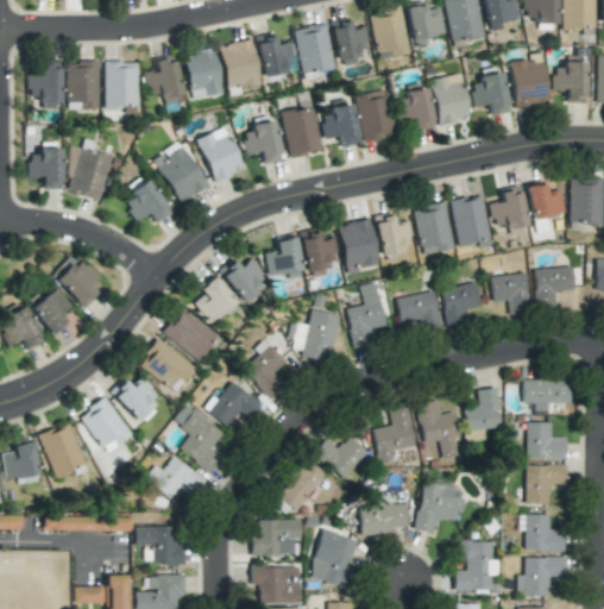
[(486,37),(478,0),(444,0),(453,43),(486,37)]
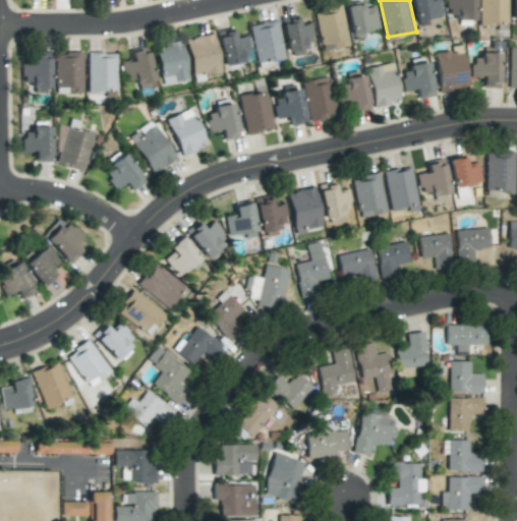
[(414,0),(417,26),(432,25),(432,18),(446,17),(444,0),(414,0)]
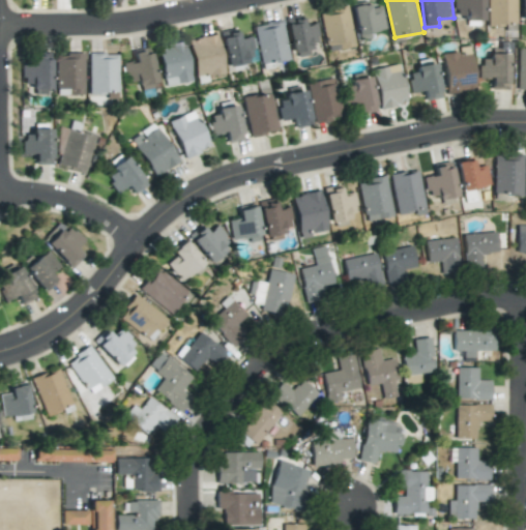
[(457,0),(458,20),(487,19),(486,0),(457,0)]
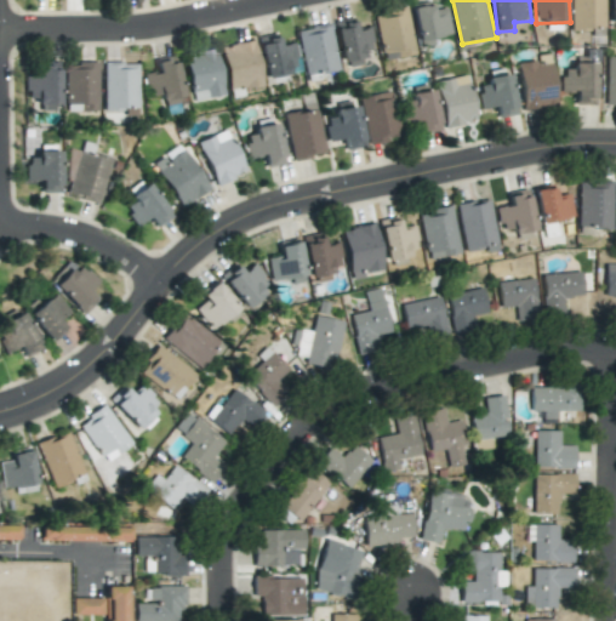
[(608,0),(574,0),(575,29),(609,28),(608,0)]
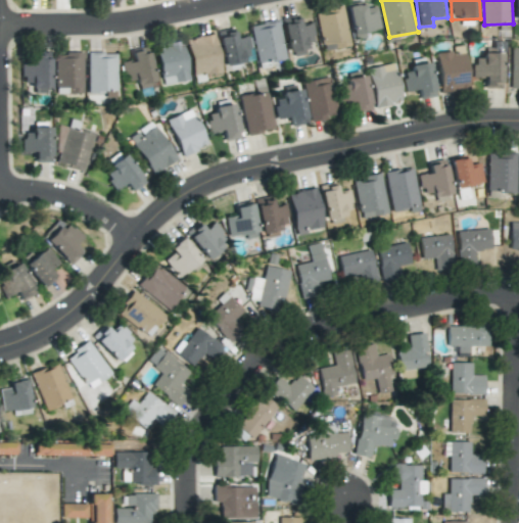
[(380,6),(367,8),(367,4),(351,6),(357,40),(369,38),(368,32),(383,29),(380,6)]
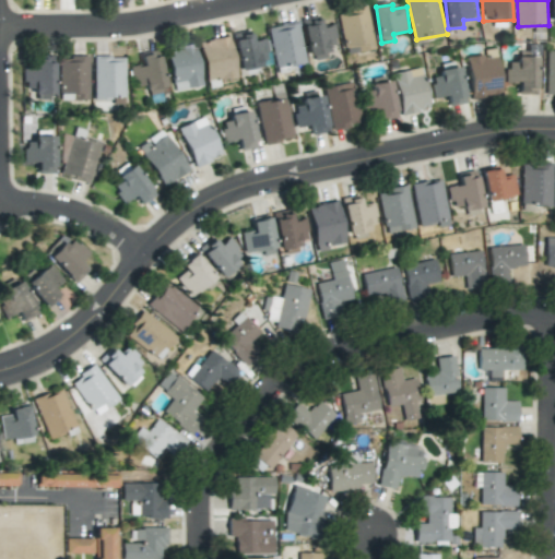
[(341,12),(349,55),(378,49),(369,7),(341,12)]
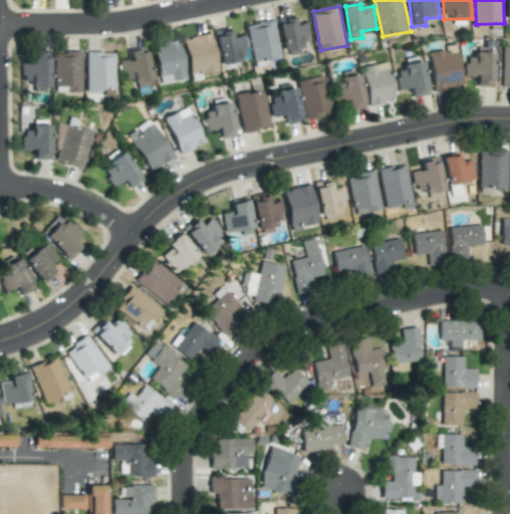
[(309,23),(297,25),(295,15),(280,17),(287,56),(304,53),(302,43),(312,41),(309,23)]
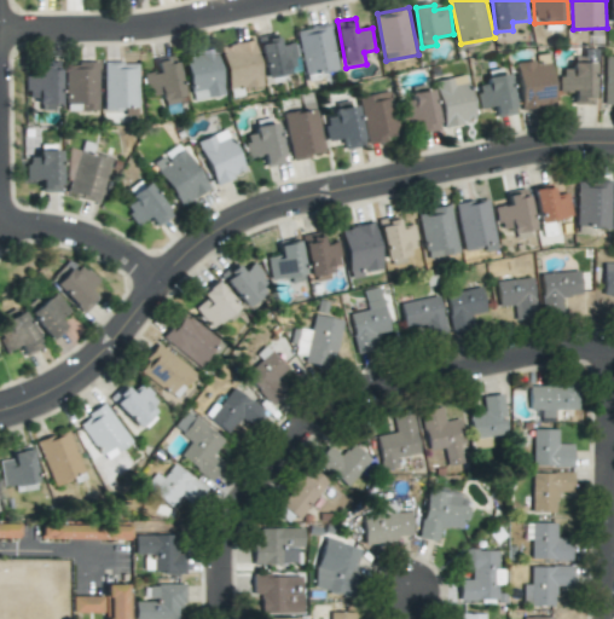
[(341,70),(332,24),(300,32),(308,76),(341,70)]
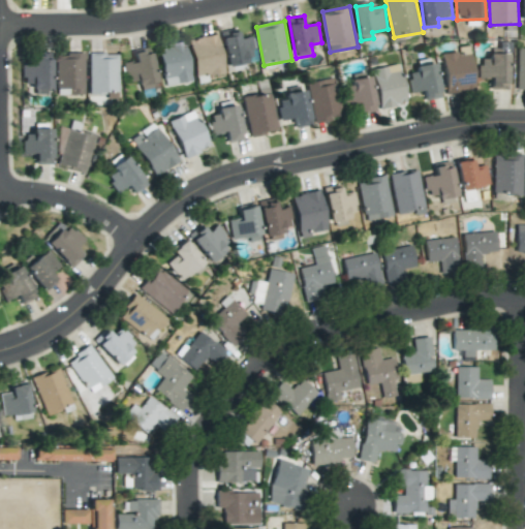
[(239,30),(222,34),(230,67),(248,63),(247,57),(256,55),(252,36),(241,38),(239,30)]
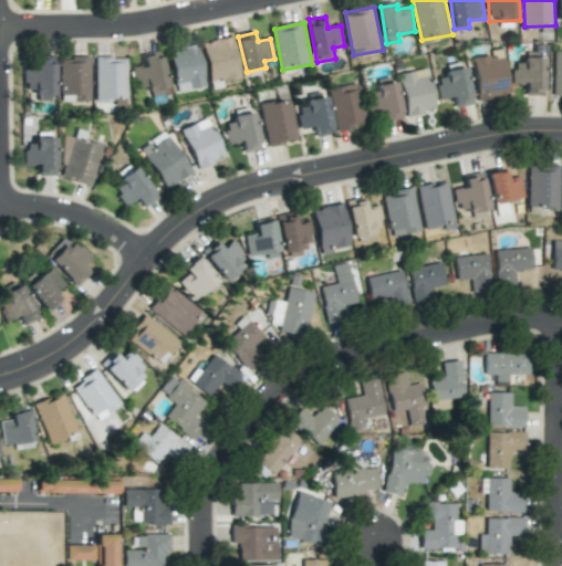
[(212,85),(243,79),(235,37),(204,43),(212,85)]
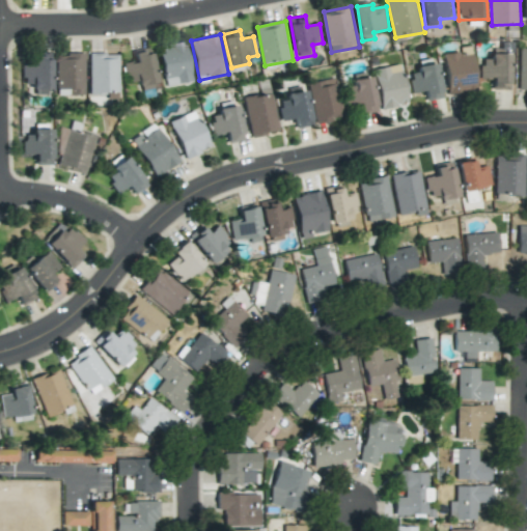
[(189,43),(162,46),(166,86),(194,83),(189,43)]
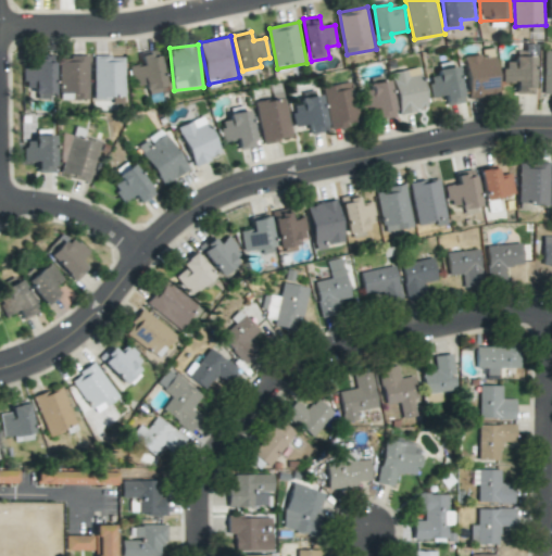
[(133,66),(136,87),(149,85),(150,93),(167,90),(161,51),(141,54),(143,65),(133,66)]
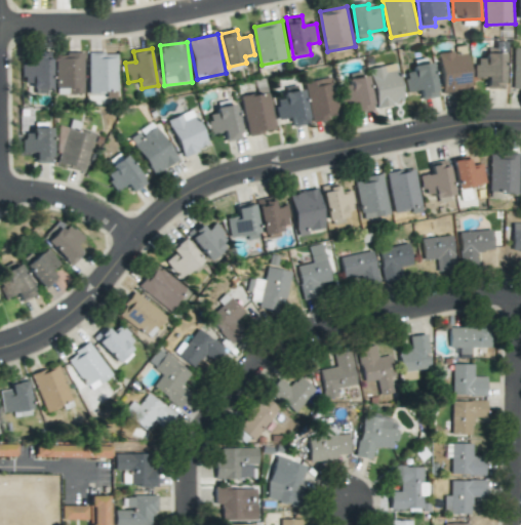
[(474,89),(470,51),(441,54),(445,92),(474,89)]
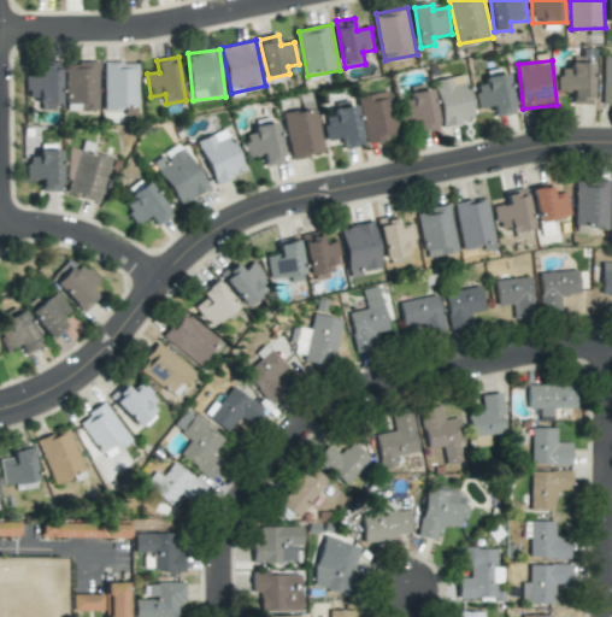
[(101,63),(68,64),(69,111),(103,111),(101,63)]
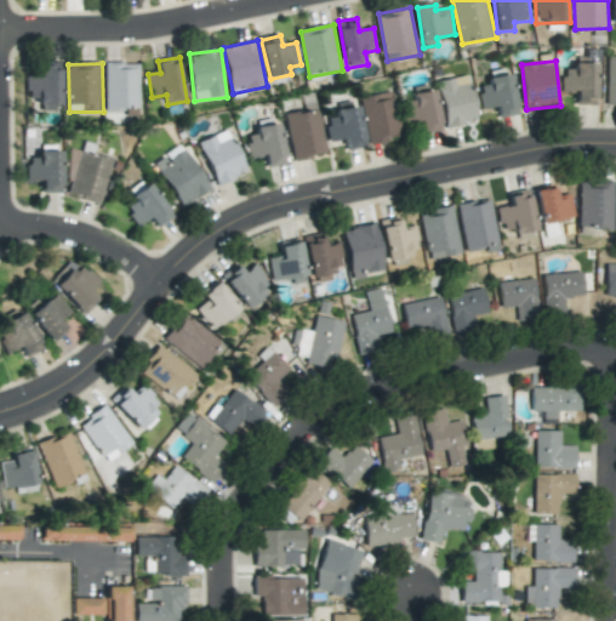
[(142,109),(141,63),(108,63),(108,110),(142,109)]
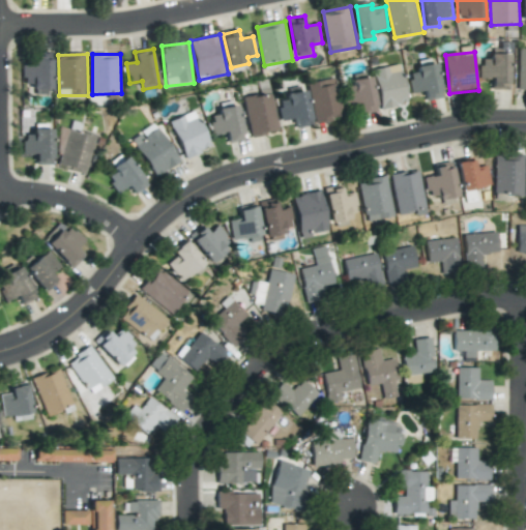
[(54,94),(54,55),(37,55),(36,65),(26,65),(26,85),(37,85),(37,94),(54,94)]
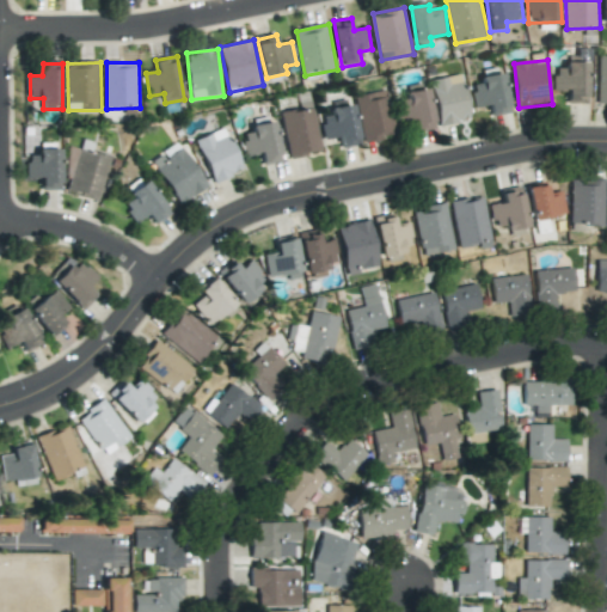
[(569,104),(589,104),(590,63),(557,63),(557,90),(570,90),(569,104)]
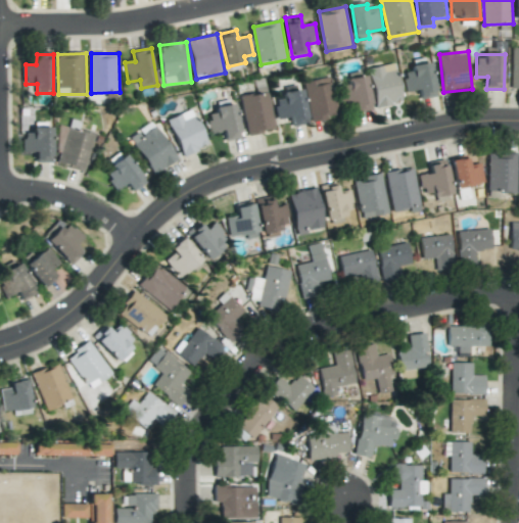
[(378,107),(405,101),(396,63),(370,68),(378,107)]
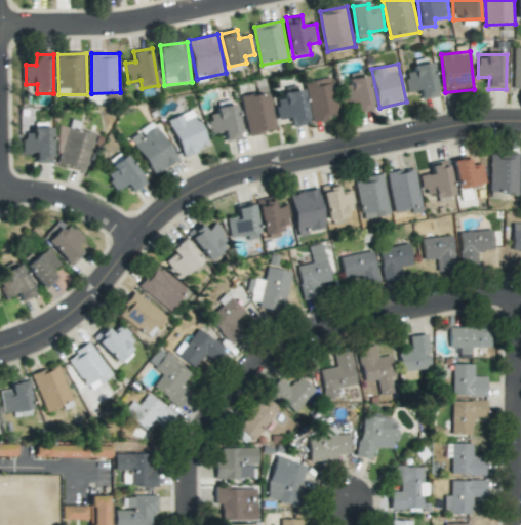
[(410,92),(422,90),(424,101),(441,96),(435,64),(406,69),(410,92)]
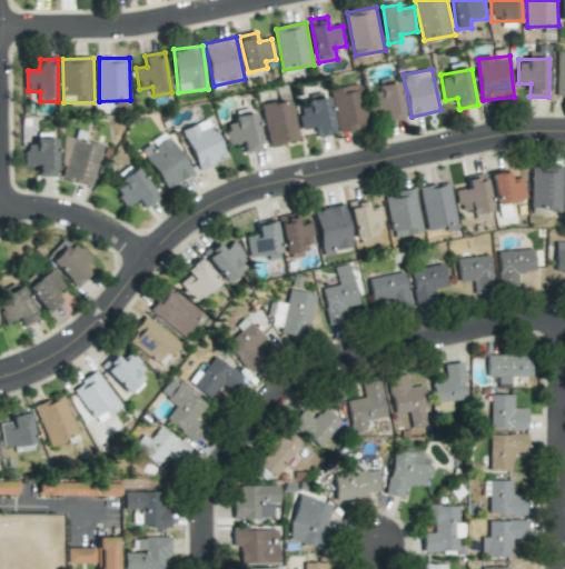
[(408,119),(399,81),(379,86),(380,91),(372,93),(376,113),(387,110),(390,123),(408,119)]
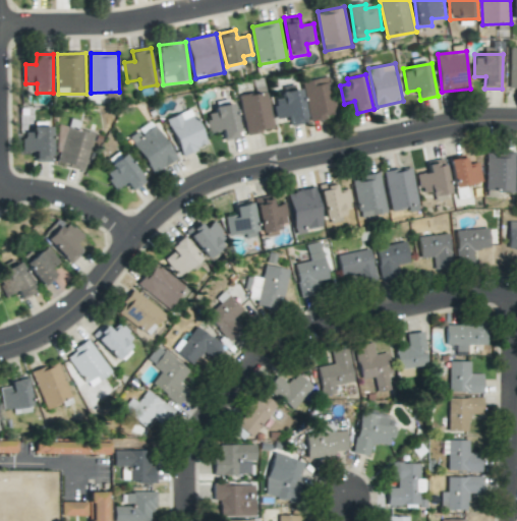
[(338,116),(331,76),(304,81),(311,120),(338,116)]
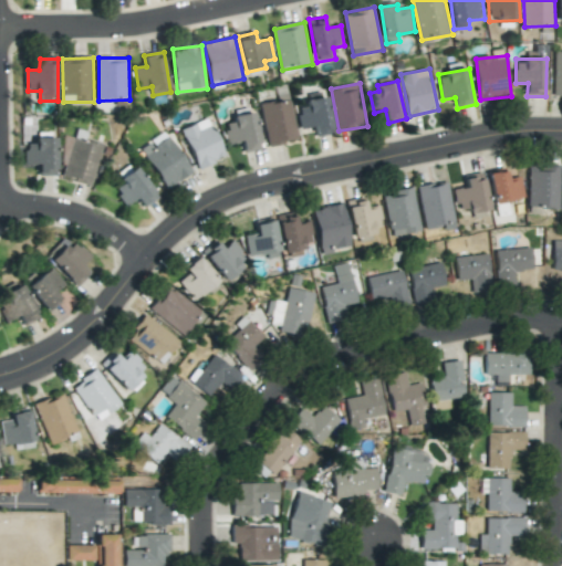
[(308,100),(308,106),(300,107),(302,129),(316,127),(318,136),(335,135),(330,96),(308,100)]
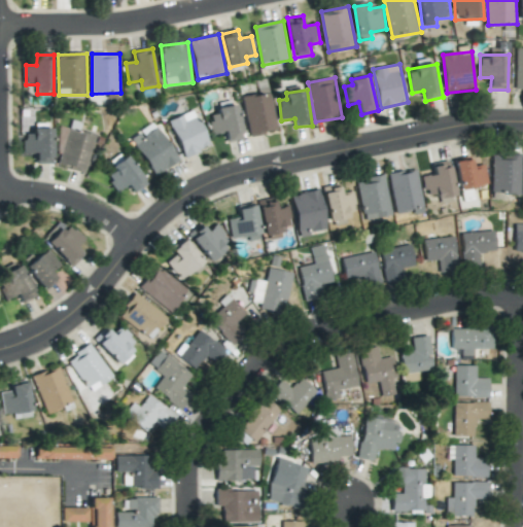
[(243,98),(251,137),(280,131),(272,92),(243,98)]
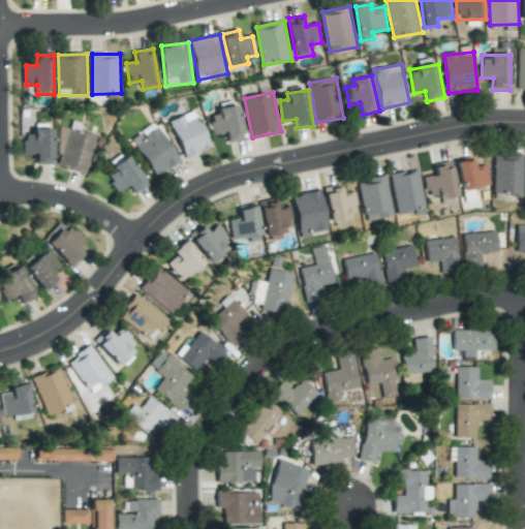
[(246,139),(240,106),(211,112),(216,135),(227,133),(229,143),(246,139)]
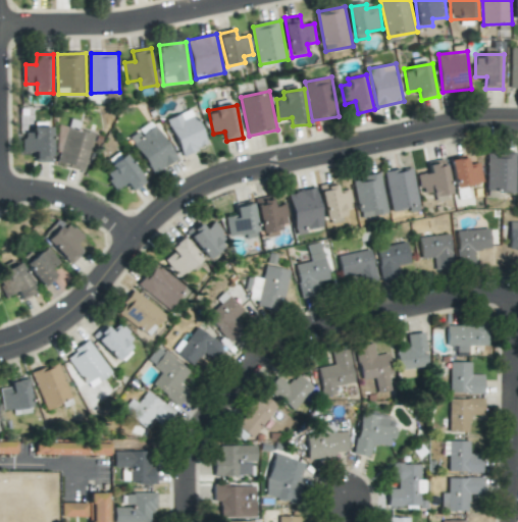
[(185,155),(209,145),(194,109),(169,119),(185,155)]
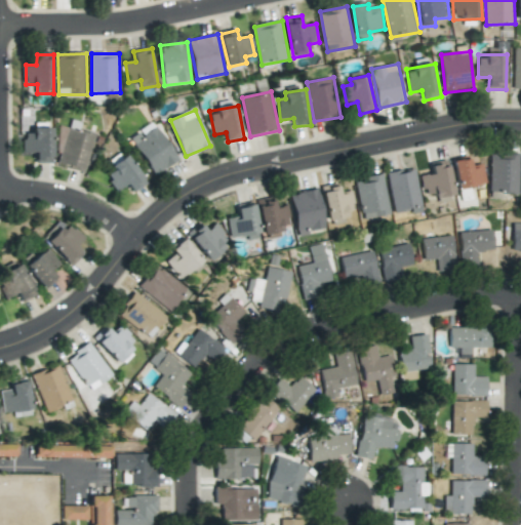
[(131,137),(156,175),(181,160),(156,122),(131,137)]
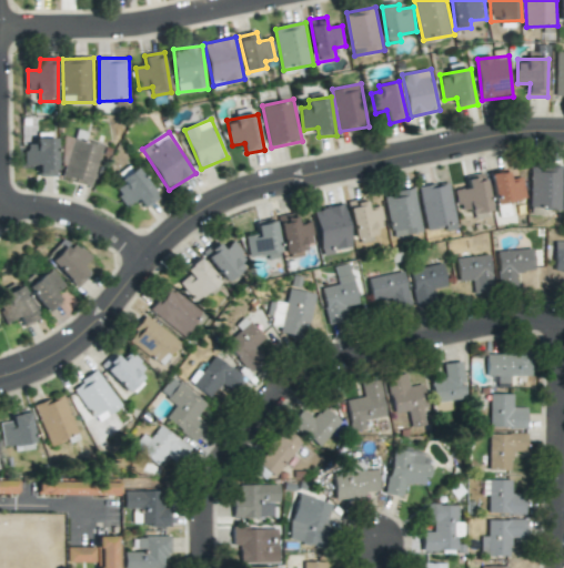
[(66,180),(94,186),(104,145),(76,139),(66,180)]
